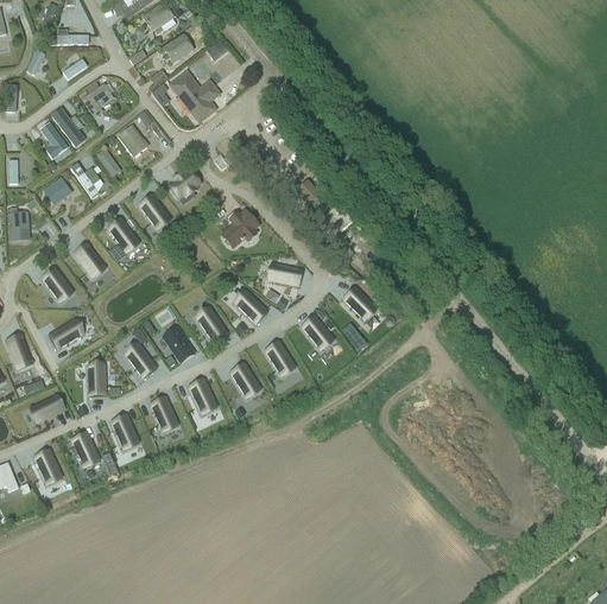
[(141,17),(152,32),(175,17),(163,1),(141,17)]
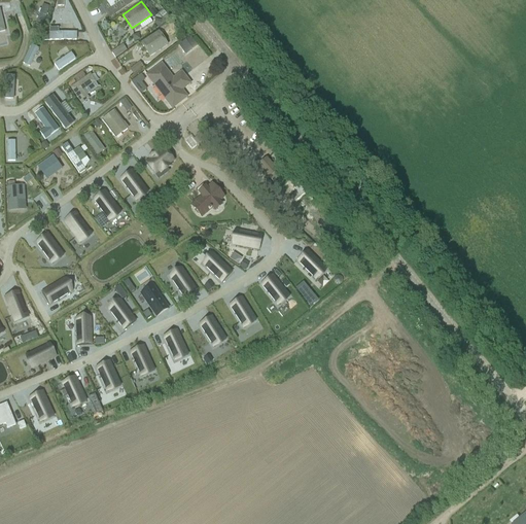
[(49,5),(43,3),(37,21),(43,23),(49,5)]
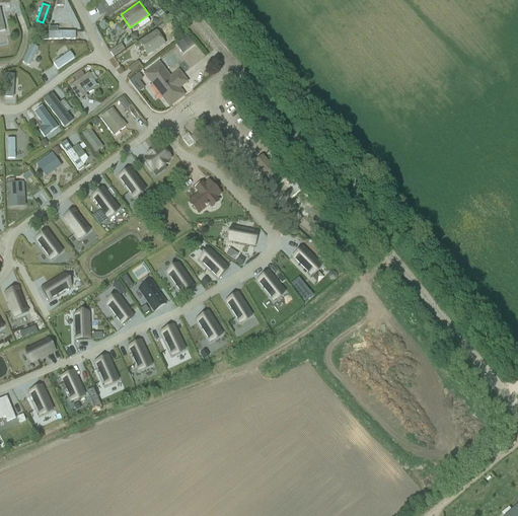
[(150,5),(146,9),(151,15),(156,11),(150,5)]
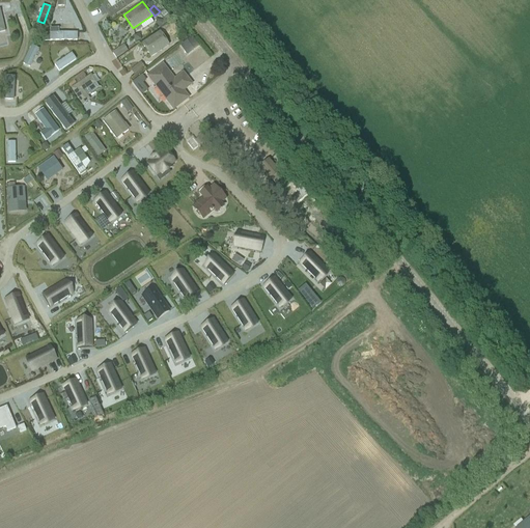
[(59,25),(50,26),(50,31),(50,38),(76,38),(76,30),(59,30),(59,25)]
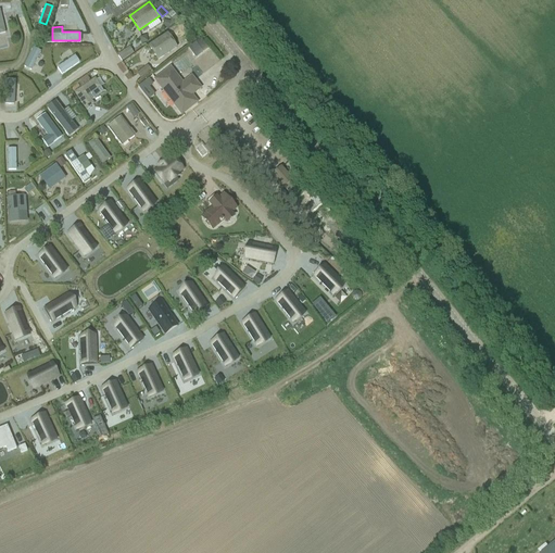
[(177,45),(167,30),(148,44),(158,59),(177,45)]
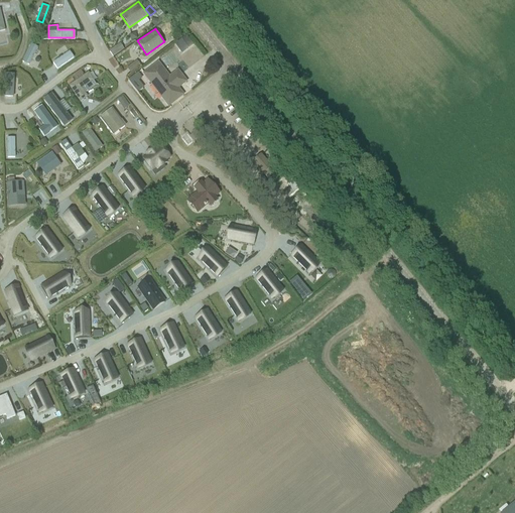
[(112,53),(123,46),(120,41),(109,47),(112,53)]
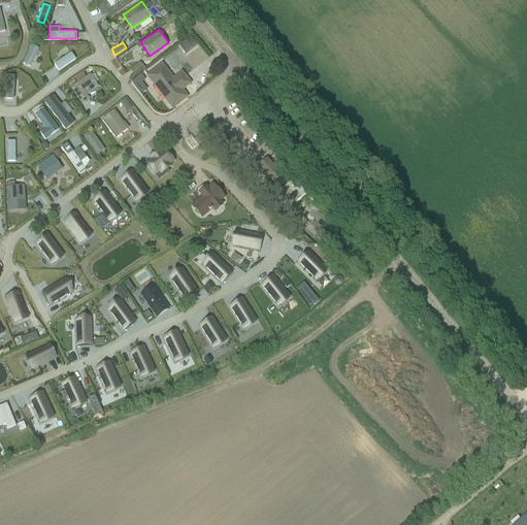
[(32,43),(23,61),(30,64),(38,46),(32,43)]
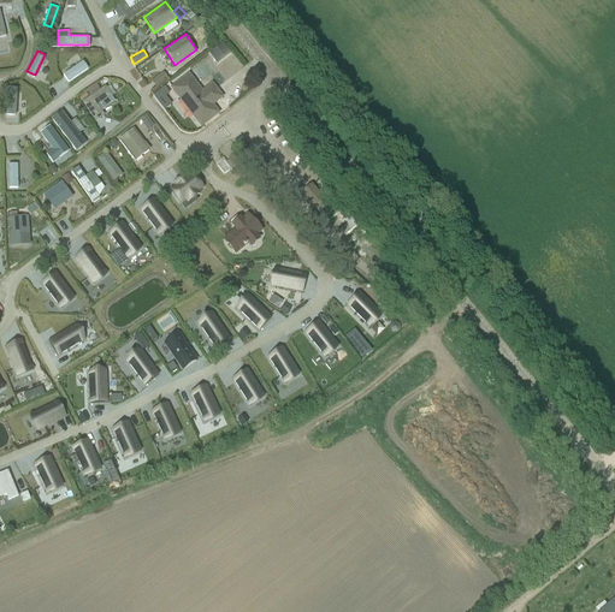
[(83,59),(64,72),(69,81),(88,67),(83,59)]
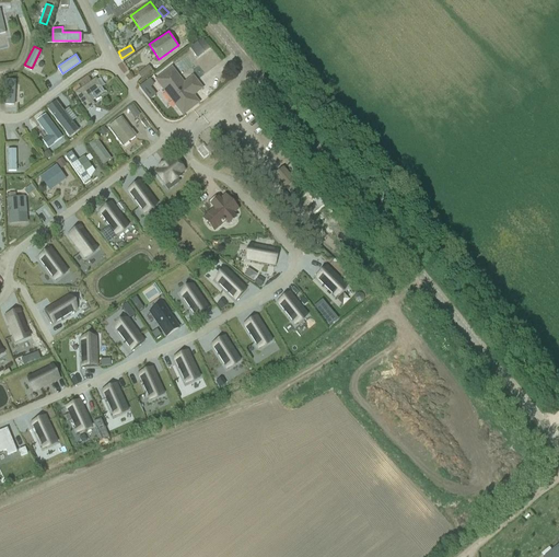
[(140,74),(151,69),(149,65),(138,70),(140,74)]
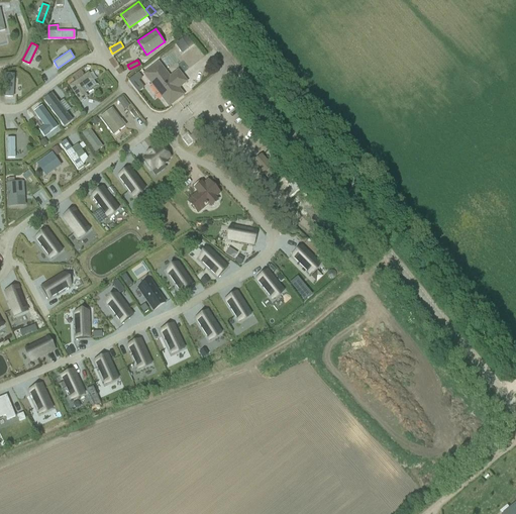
[(145,72),(165,97),(170,103),(183,93),(178,86),(186,80),(181,73),(177,75),(175,73),(170,76),(159,62),(145,72)]
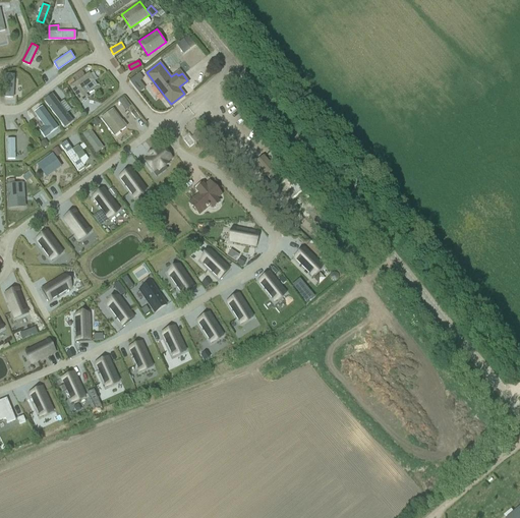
[(73,73),(76,78),(84,73),(81,68),(73,73)]
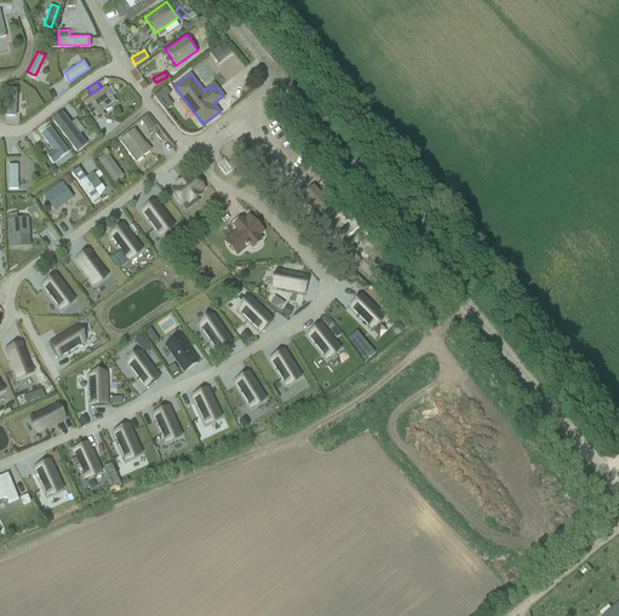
[(6,86),(5,113),(15,114),(16,87),(6,86)]
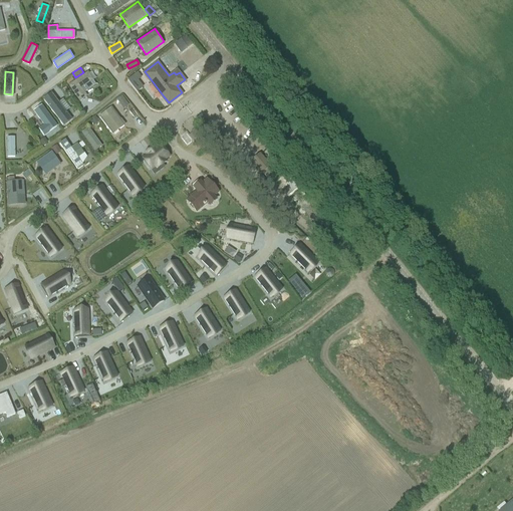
[(81,85),(92,77),(88,71),(69,83),(80,98),(86,94),(81,85)]
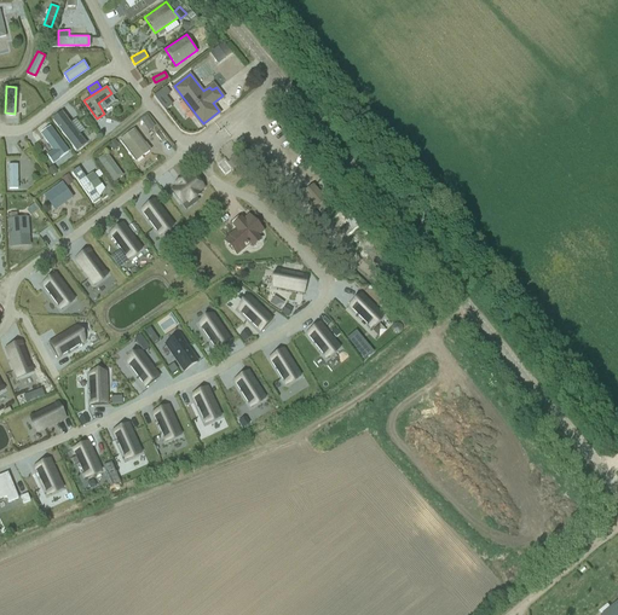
[(61,110),(51,117),(76,150),(86,143),(61,110)]
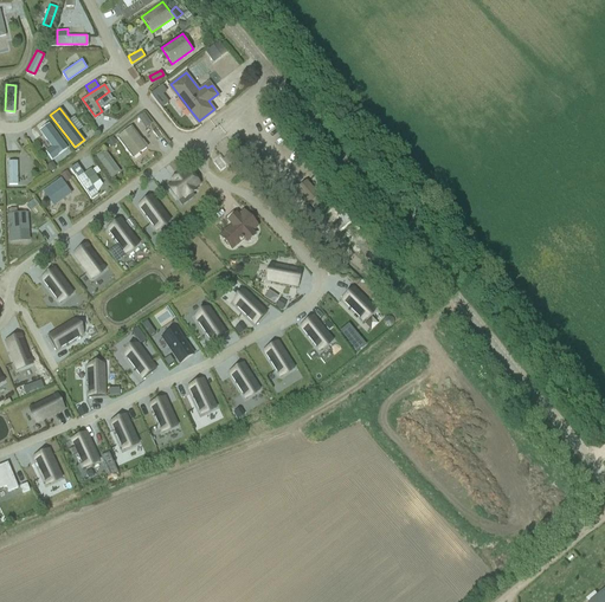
[(145,110),(137,115),(146,125),(153,121),(145,110)]
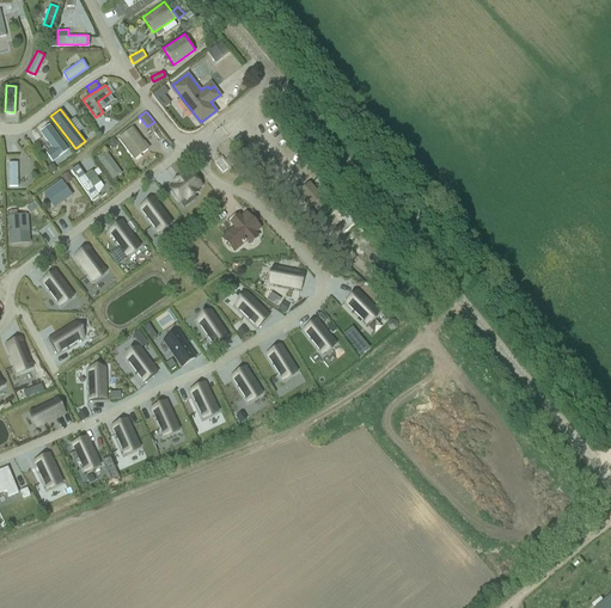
[(41,130),(54,147),(47,152),(53,160),(68,148),(50,124),(41,130)]
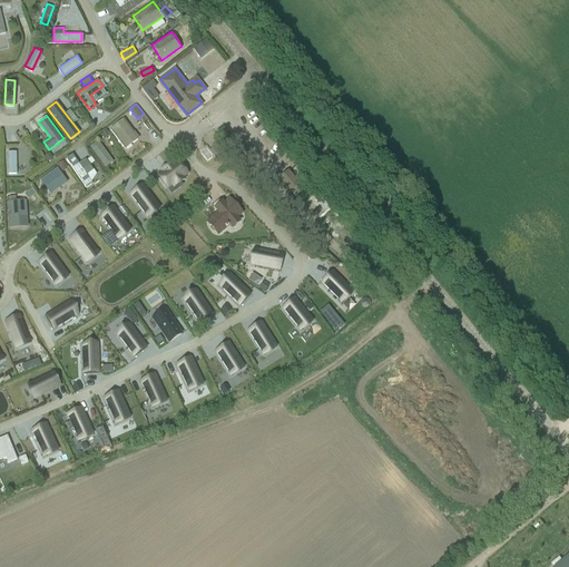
[(110,127),(125,147),(139,137),(125,117),(110,127)]
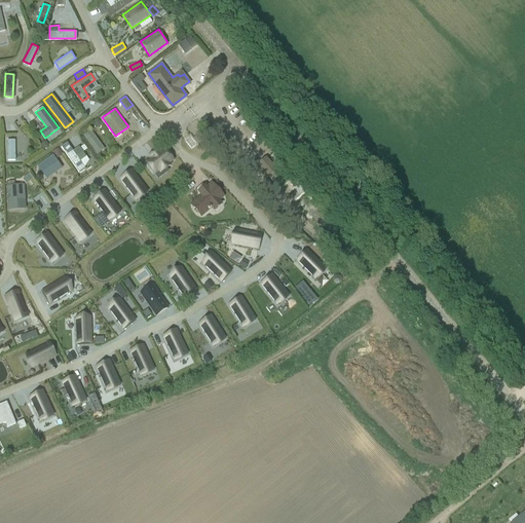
[(133,113),(138,118),(141,116),(137,110),(133,113)]
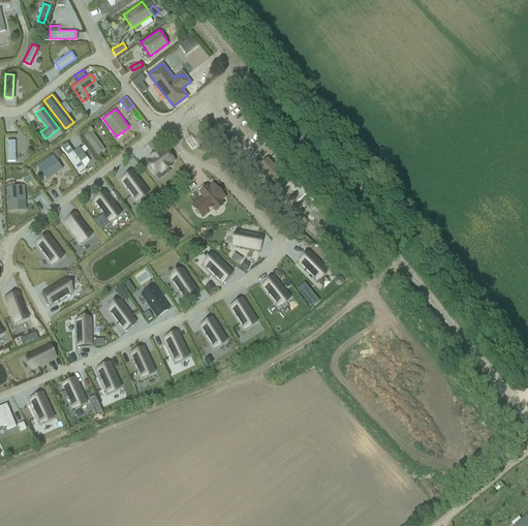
[(97,117),(92,121),(97,127),(102,123),(97,117)]
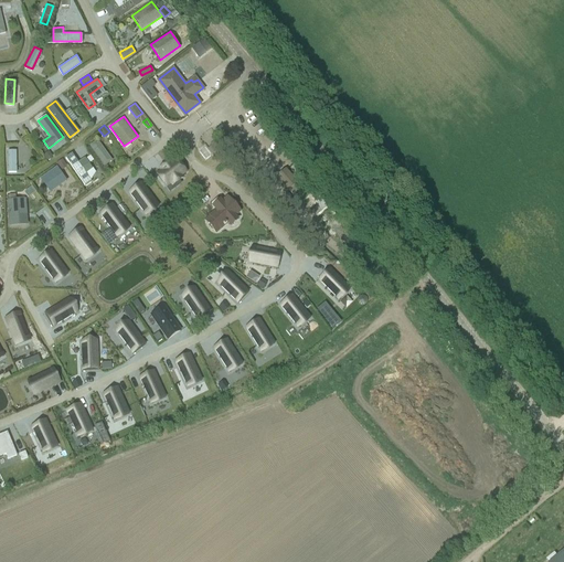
[(97,138),(89,144),(104,165),(113,159),(97,138)]
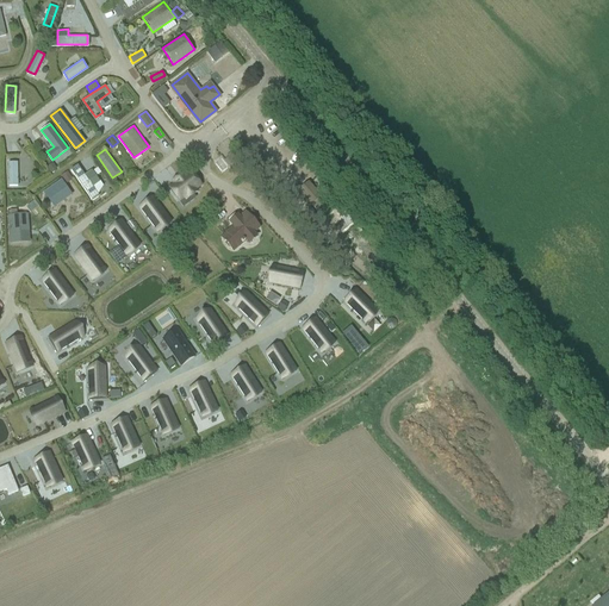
[(54,162),(47,167),(50,172),(57,167),(54,162)]
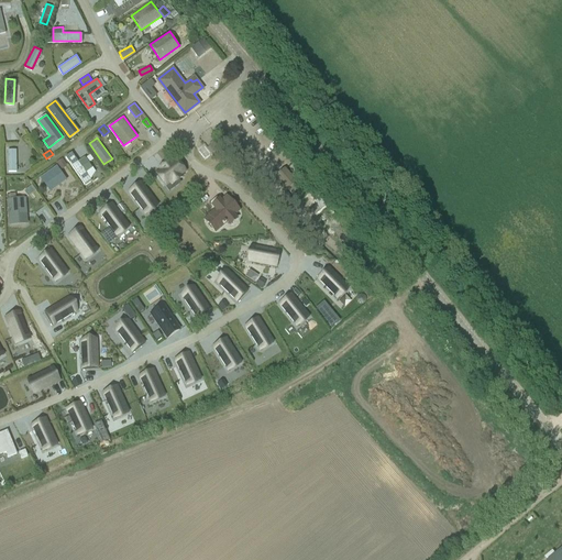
[(85,156),(79,161),(75,155),(73,151),(66,156),(73,165),(81,178),(86,184),(92,179),(87,172),(92,167),(85,156)]
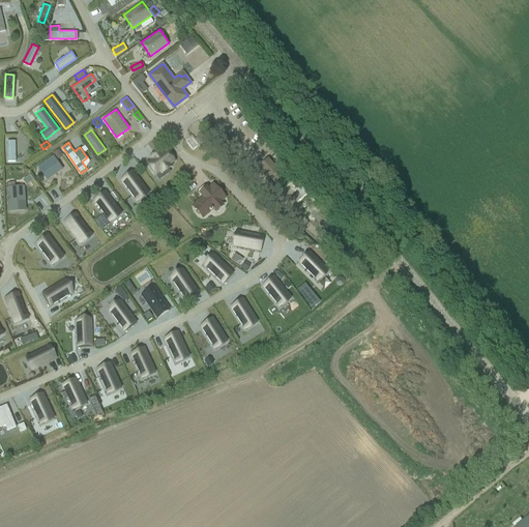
[(63,154),(58,147),(53,151),(58,158),(63,154)]
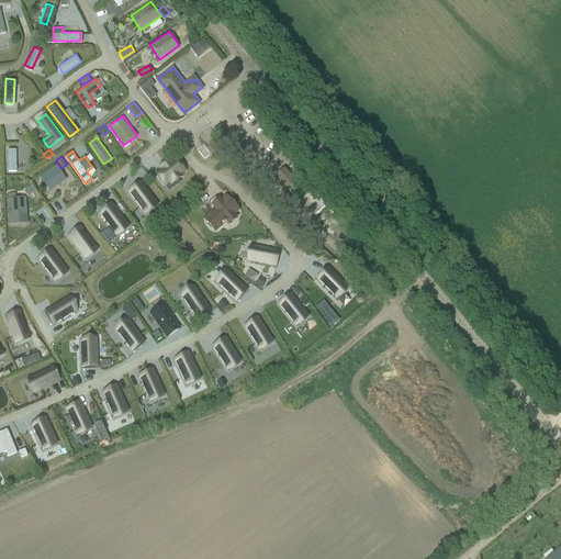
[(163,168),(157,171),(166,183),(170,179),(172,181),(179,177),(181,175),(180,172),(184,168),(176,157),(171,160),(169,158),(166,161),(161,165),(160,165),(163,168)]
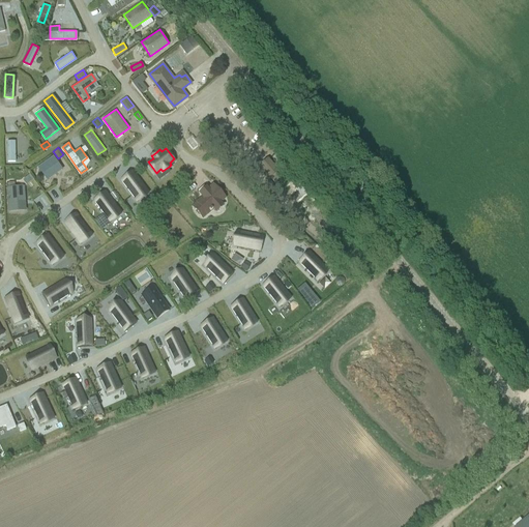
[(51,156),(43,162),(60,184),(67,179),(51,156)]
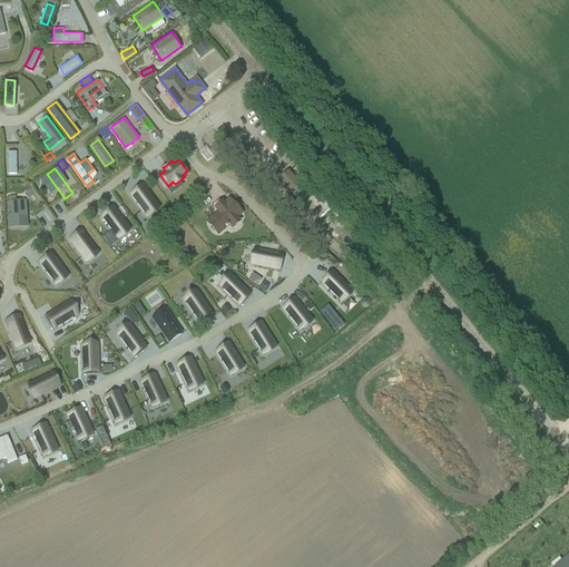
[(288,168),(277,177),(291,192),(292,191),(300,198),(307,192),(300,183),(301,182),(288,168)]
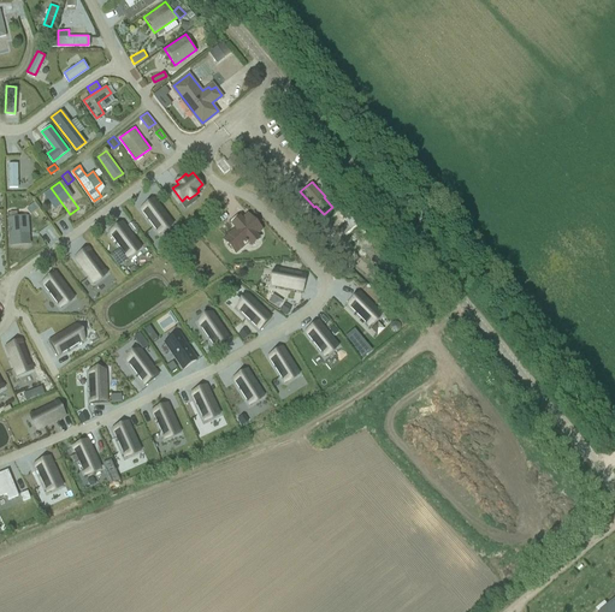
[(154,197),(141,207),(160,232),(173,221),(154,197)]
